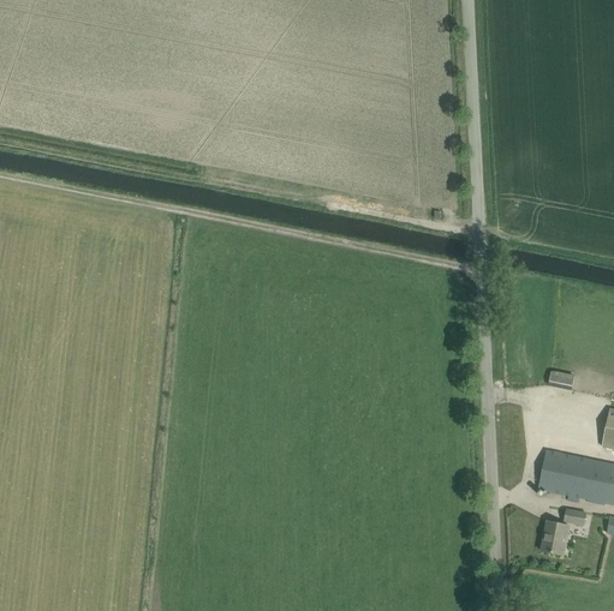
[(572,384),(574,373),(550,369),(548,379),(572,384)]
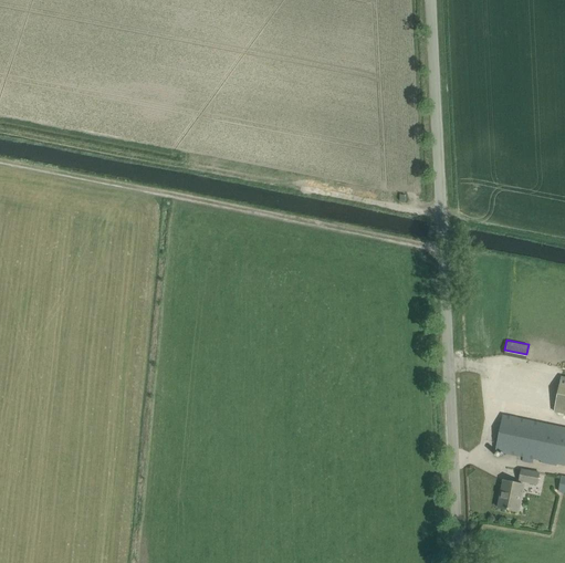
[(564,374),(561,374),(553,409),(564,412),(564,374)]
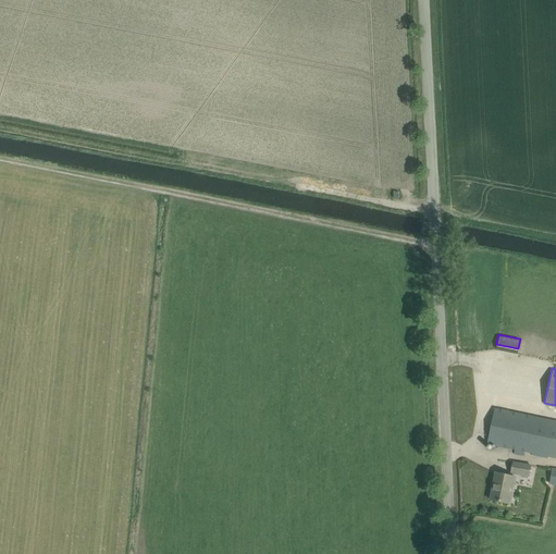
[(514,446),(524,450),(555,456),(555,454),(555,418),(494,406),(486,441),(492,442),(492,444),(494,444),(494,442),(514,446)]
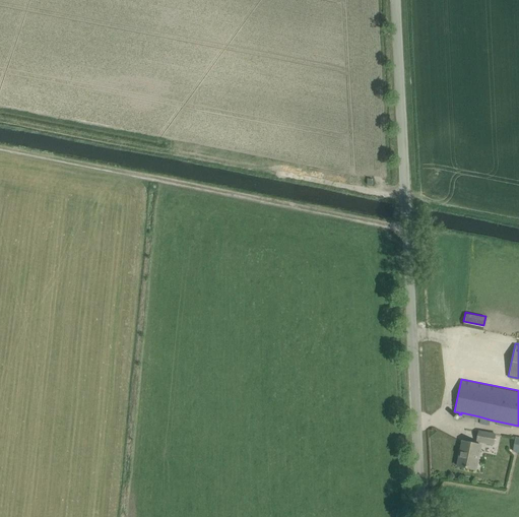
[(475,440),(493,443),(495,432),(478,429),(475,440)]
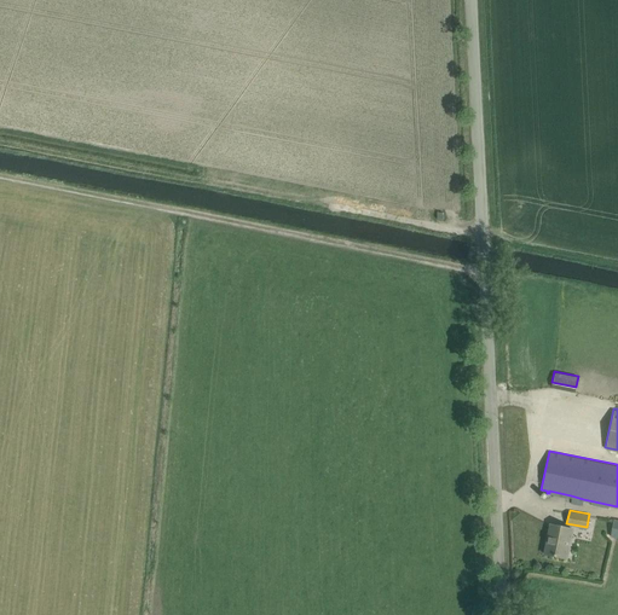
[(544,551),(556,553),(566,556),(571,527),(550,522),(544,551)]
